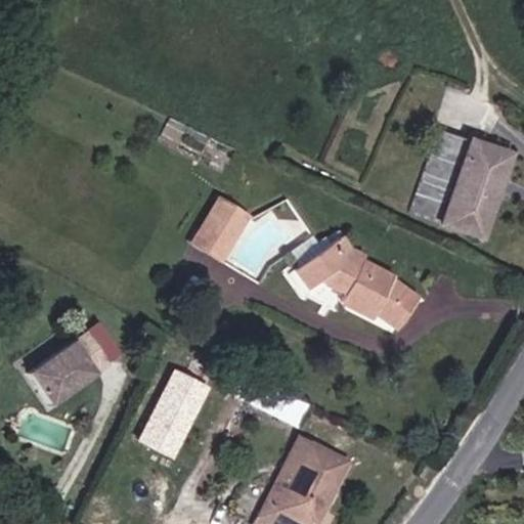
[(439,119),(412,201),(485,224),(513,142),(439,119)]
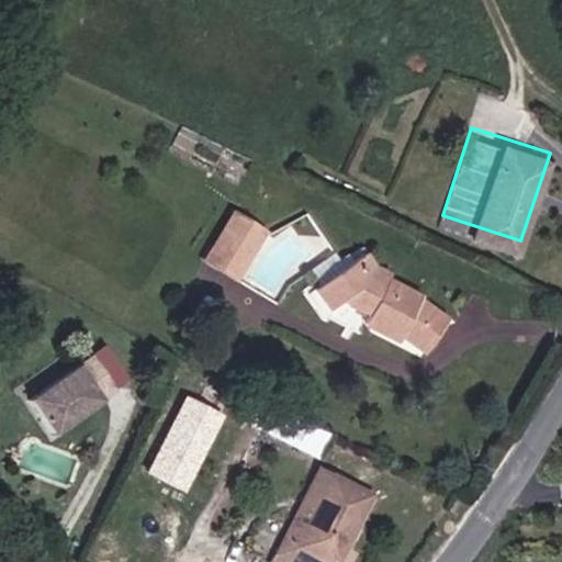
[(269,229),(234,210),(204,260),(238,281),(269,229)]
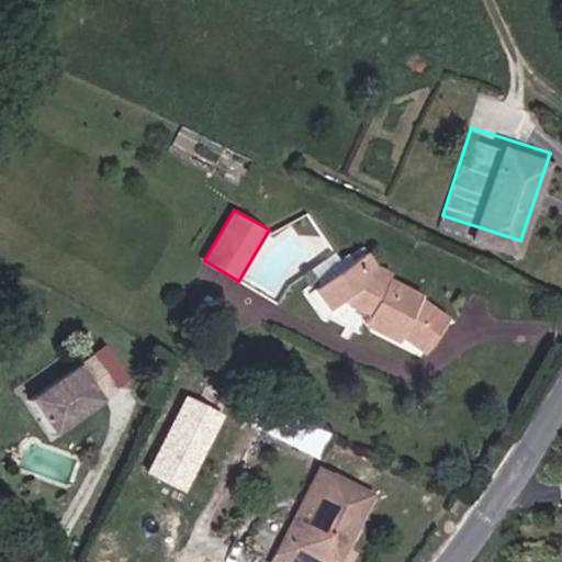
[(337,277),(440,330),(441,328),(352,266),(337,277)]
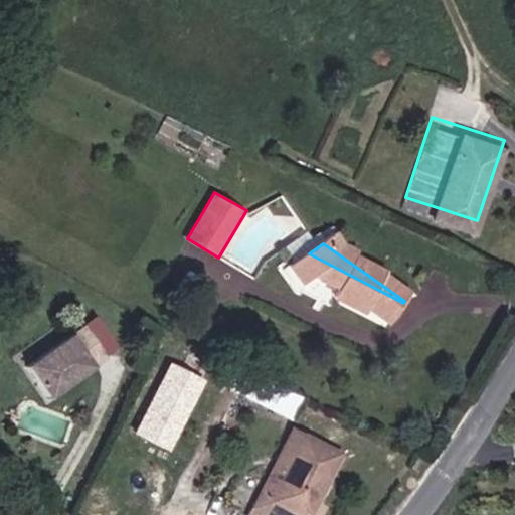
[(363,314),(384,328),(403,303),(309,253),(285,271),(298,290),(311,280),(333,292),(327,301),(357,322),(363,314)]
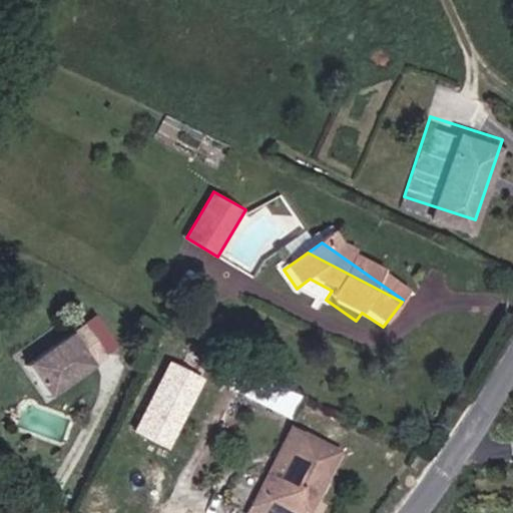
[(83,330),(72,337),(25,371),(43,395),(50,404),(107,361),(99,350),(83,330)]
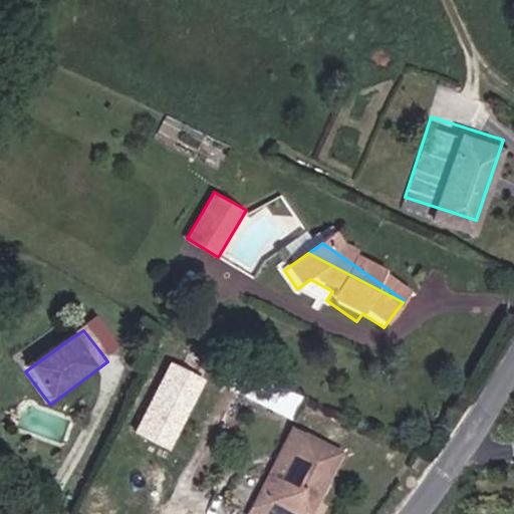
[(207,380),(172,361),(137,430),(173,448),(207,380)]
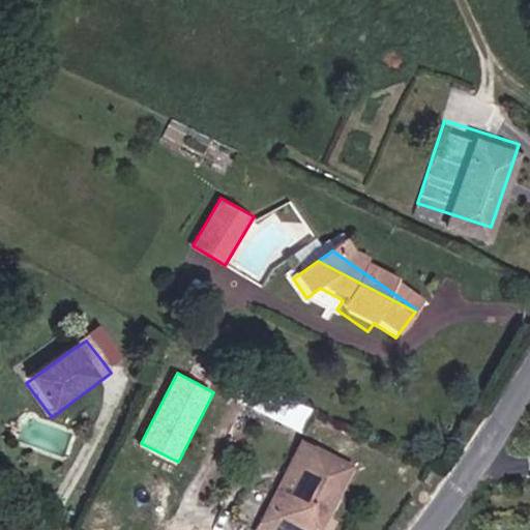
[(324,529),(352,475),(306,452),(299,467),(311,472),(284,525),(273,520),(267,529),(324,529)]
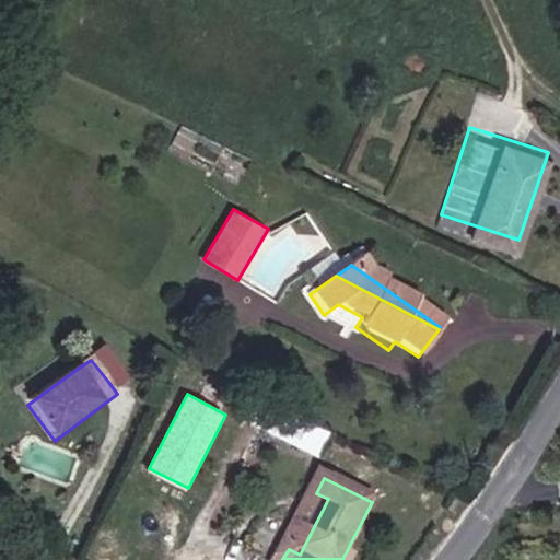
[(300,555),(328,499),(316,493),(289,549),(300,555)]
